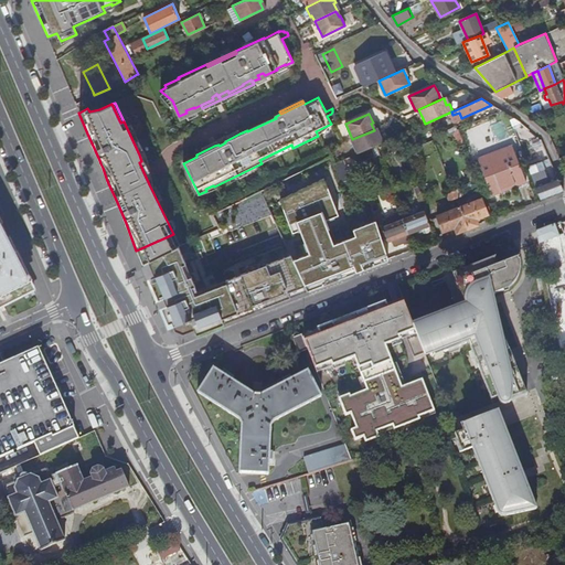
[(352,139),(350,140),(356,155),(375,147),(383,142),(380,135),(377,136),(374,129),(374,130),(352,139)]
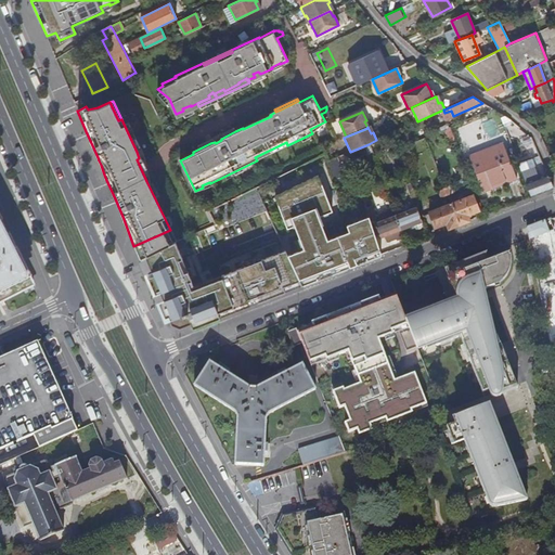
[(455,140),(450,128),(444,130),(449,142),(455,140)]
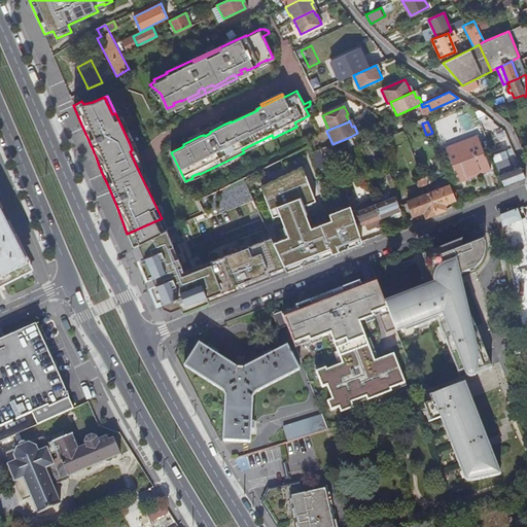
[(188,139),(189,141),(200,136),(204,135),(205,136),(210,133),(210,132),(223,125),(222,123),(188,139)]
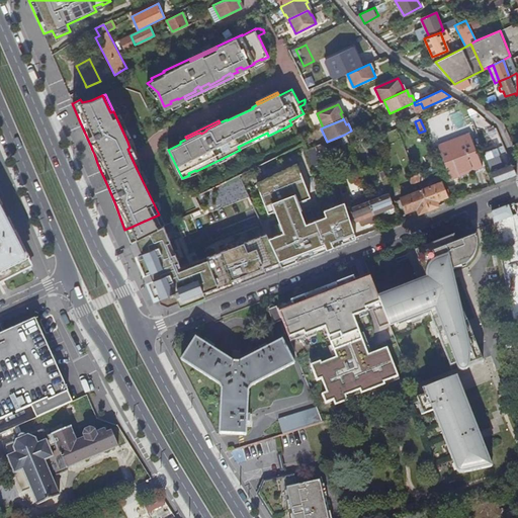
[(238,147),(240,150),(268,136),(267,133),(238,147)]
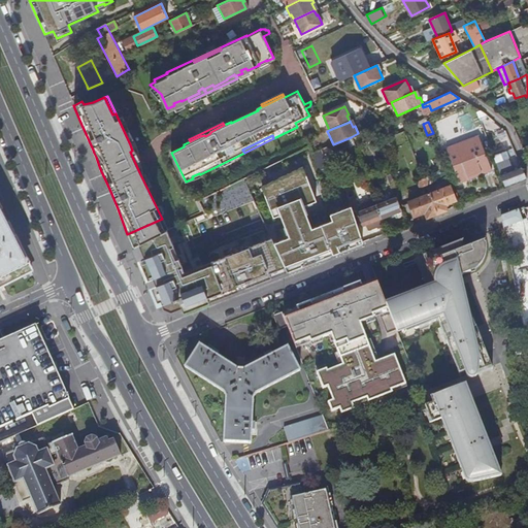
[(491,171),(479,136),(446,149),(459,183),(491,171)]
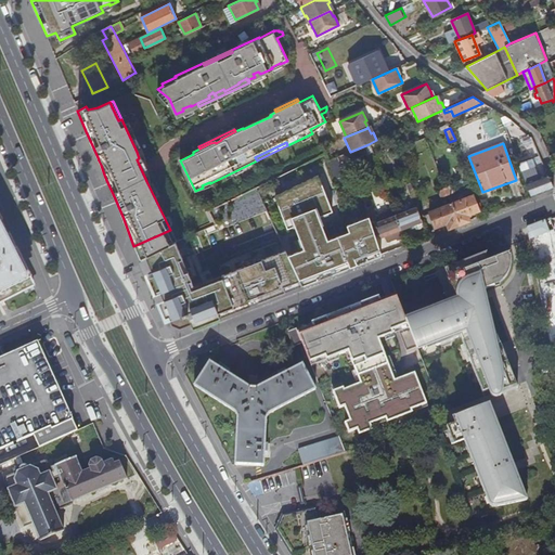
[(539,178),(531,159),(518,165),(531,197),(554,189),(547,175),(539,178)]
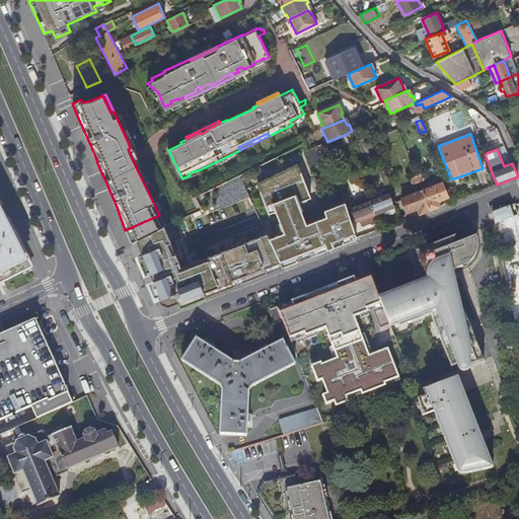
[(125,230),(156,301),(174,309),(205,297),(204,294),(231,282),(233,287),(266,274),(264,270),(278,265),(280,269),(357,238),(349,216),(347,209),(302,229),(296,216),(294,218),(290,209),(304,203),(290,170),(248,190),(262,217),(272,213),(275,221),(273,222),(278,235),(270,239),(270,238),(268,239),(266,233),(207,260),(208,261),(206,262),(206,261),(178,273),(174,265),(178,263),(174,254),(171,256),(166,244),(170,242),(163,227),(165,227),(159,215),(125,230)]
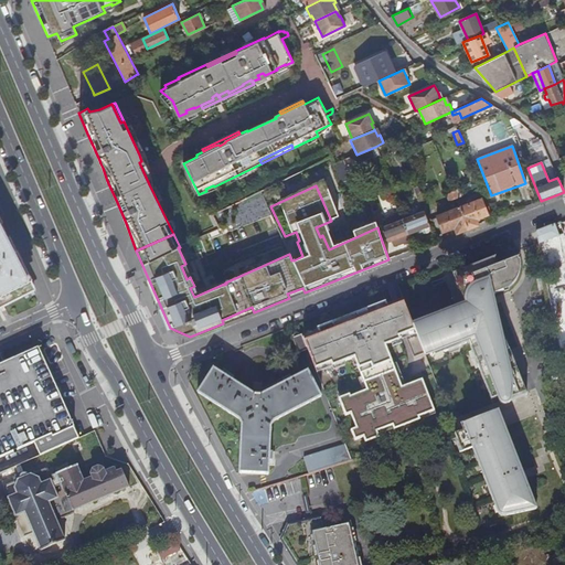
[(425,205),(417,188),(414,189),(420,206),(425,205)]
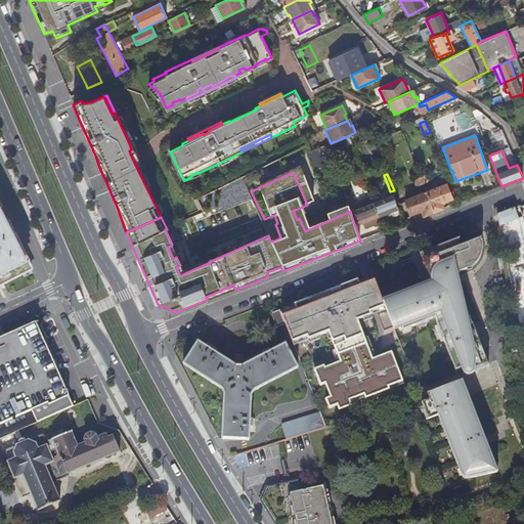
[(429,182),(426,174),(420,177),(423,184),(429,182)]
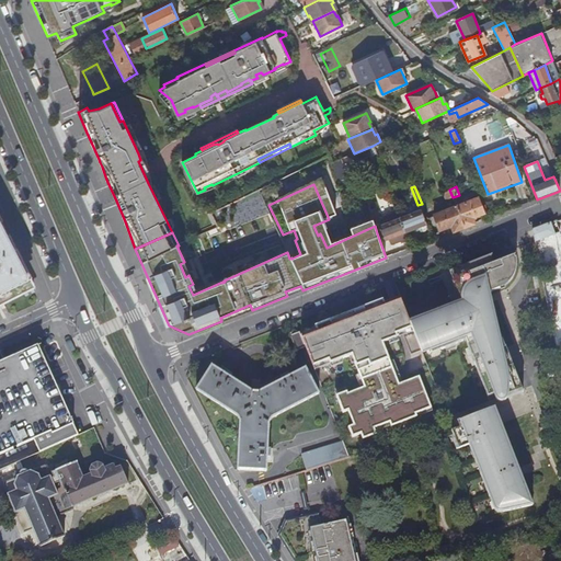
[(453,197),(449,190),(442,192),(445,201),(453,197)]
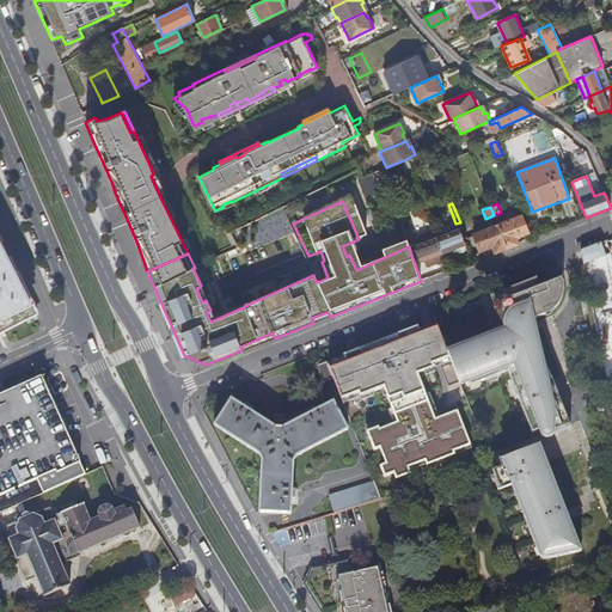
[(528,233),(521,216),(497,225),(507,248),(516,244),(514,238),(528,233)]
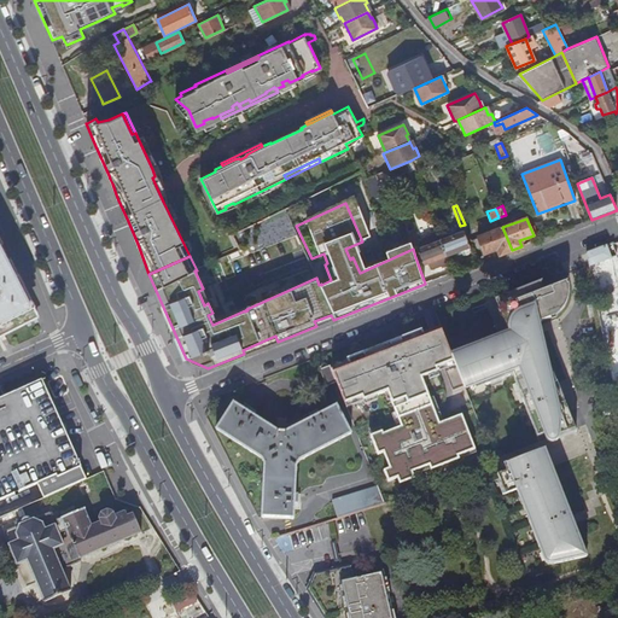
[(470,248),(462,231),(455,234),(453,227),(444,231),(447,237),(439,240),(445,256),(461,250),(462,255),(471,252),(468,248),(470,248)]
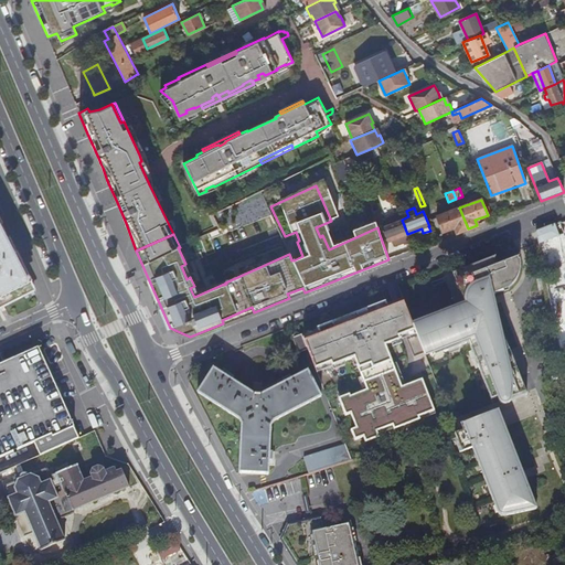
[(468,228),(459,208),(430,220),(436,234),(441,232),(443,233),(455,227),(457,233),(468,228)]
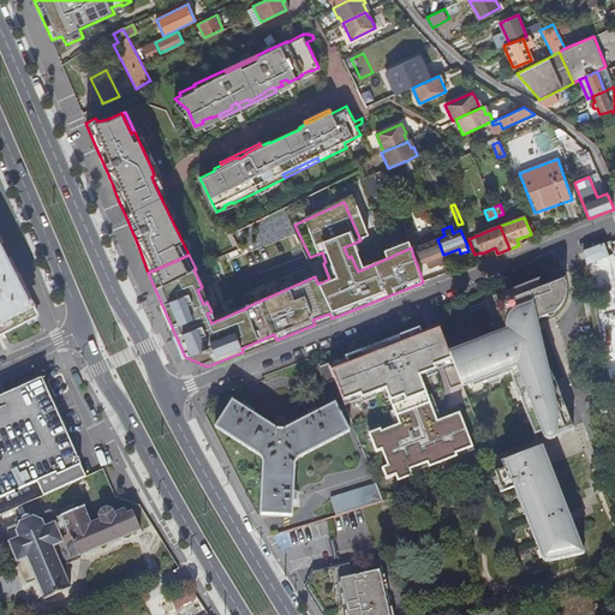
[(443,255),(437,239),(435,232),(416,239),(418,246),(416,246),(411,232),(406,234),(411,248),(413,256),(417,255),(421,264),(443,255)]
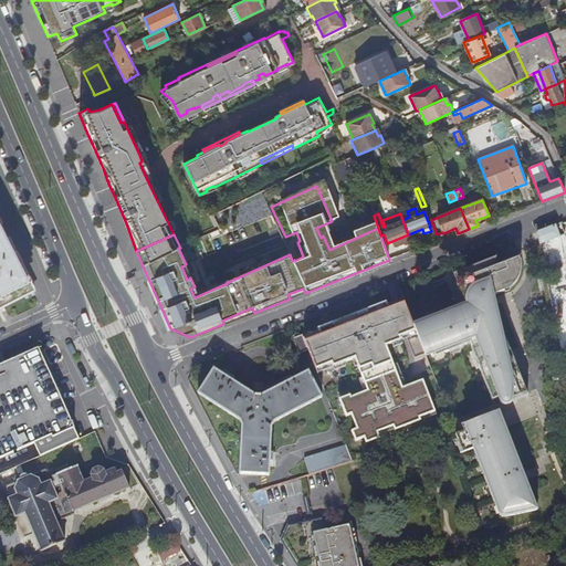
[(0,306),(3,305),(34,289),(0,222),(0,306)]
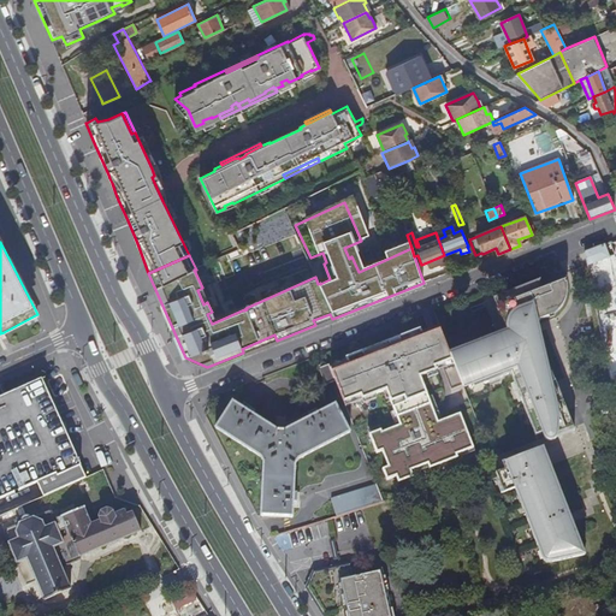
[(609,258),(603,244),(585,252),(587,265),(609,258)]
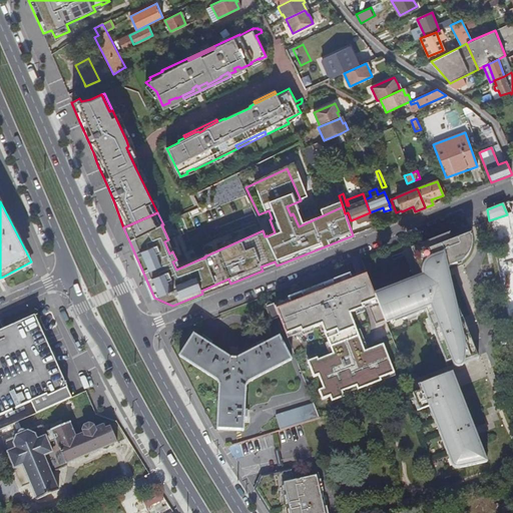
[(375,296),(386,322),(393,319),(402,315),(403,318),(403,319),(425,310),(428,315),(430,314),(434,323),(431,324),(446,362),(452,360),(453,362),(454,364),(456,366),(458,366),(460,366),(461,365),(463,364),(464,362),(464,361),(478,355),(467,328),(464,329),(460,319),(463,317),(458,304),(453,305),(450,298),(454,296),(446,275),(443,276),(440,270),(444,269),(457,263),(456,260),(464,257),(465,259),(467,255),(470,251),(472,246),(473,241),(472,238),(471,232),(450,240),(448,235),(449,233),(414,247),(416,254),(415,254),(423,277),(396,287),(375,296)]
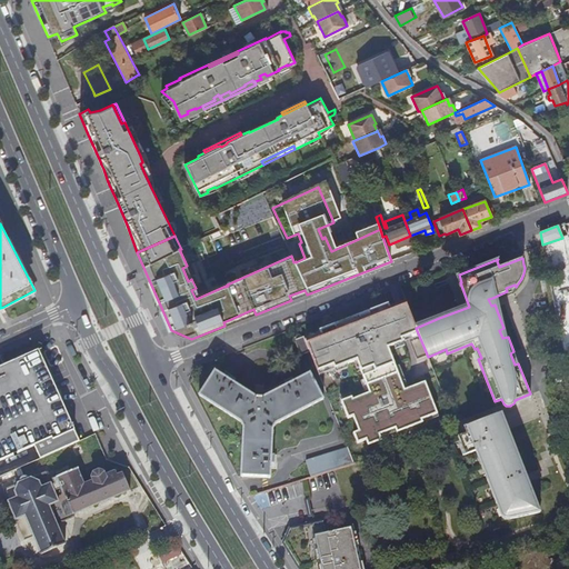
[(289,296),(291,300),(307,295),(305,290),(289,296)]
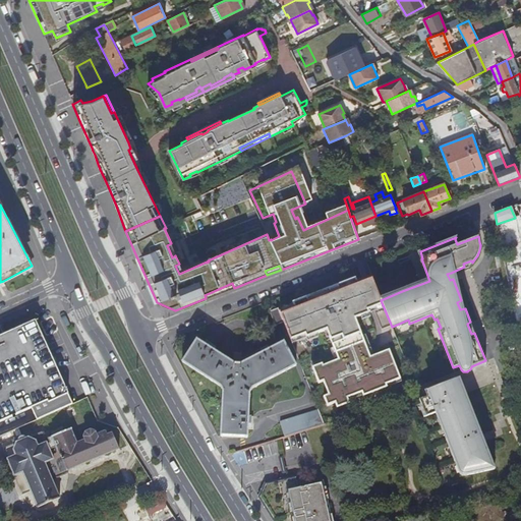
[(390,327),(370,277),(357,282),(356,279),(346,283),(348,286),(339,290),(337,286),(327,290),(328,293),(304,302),(303,298),(292,302),(293,306),(279,311),(278,308),(270,311),(276,326),(284,323),(290,340),(304,335),(306,339),(328,330),(330,335),(329,336),(336,356),(335,357),(335,356),(321,361),(321,360),(313,363),(313,362),(310,364),(316,380),(321,378),(326,391),(322,393),(325,402),(333,398),(335,404),(350,398),(349,393),(360,389),(363,397),(387,388),(386,385),(400,380),(389,351),(369,358),(354,319),(359,316),(359,317),(368,313),(367,310),(372,308),(381,330),(390,327)]
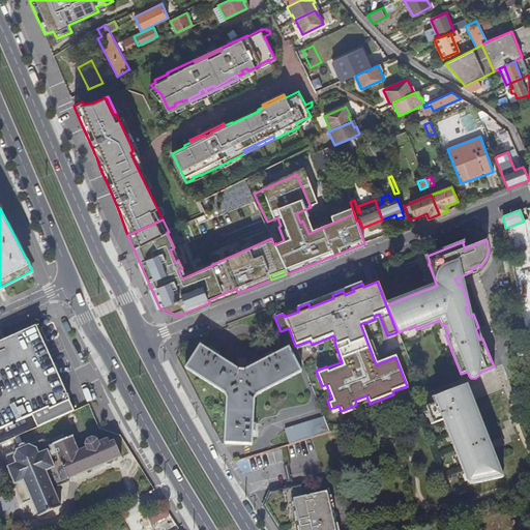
[(208,300),(209,303),(209,304),(238,293),(236,288),(208,300)]
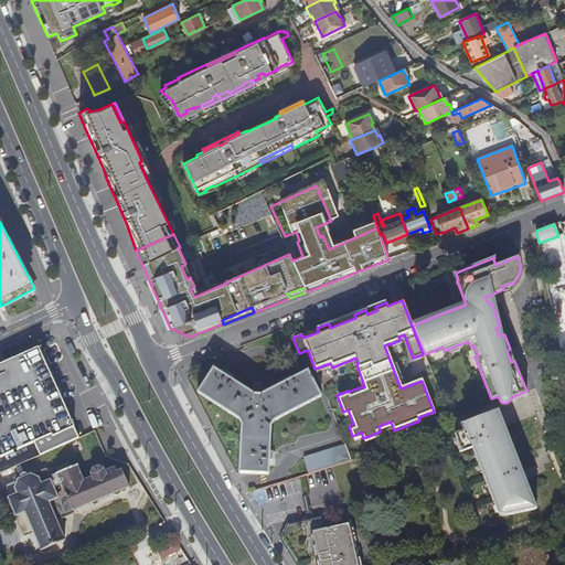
[(0,457),(49,436),(50,438),(73,427),(60,397),(38,349),(0,366),(0,457)]
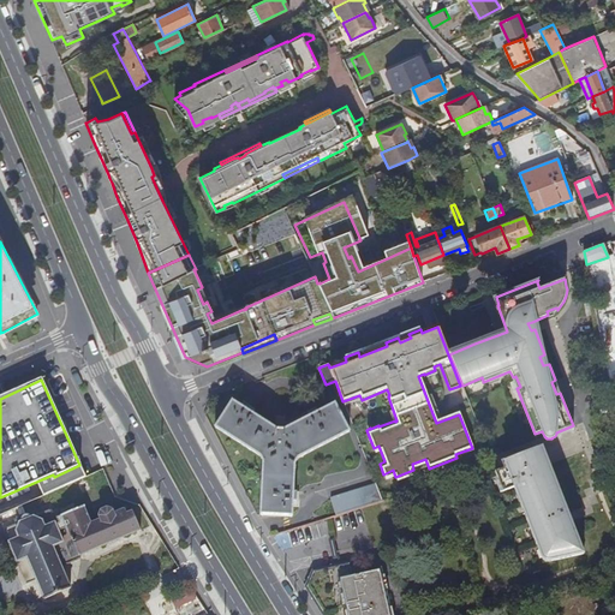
[(350,431),(335,404),(284,429),(276,429),(233,400),(215,428),(261,458),(264,461),(261,515),(292,517),(296,464),(298,458),(350,431)]
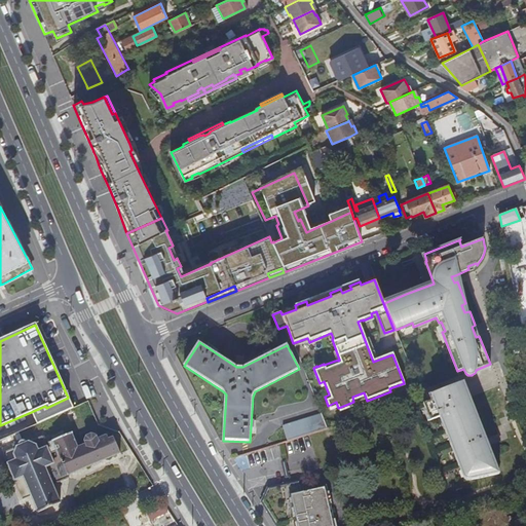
[(423,403),(430,420),(440,416),(443,421),(445,421),(451,437),(448,438),(453,451),(456,449),(459,457),(456,458),(463,476),(463,477),(465,478),(466,480),(468,480),(471,481),(500,474),(489,446),(487,447),(484,440),(486,439),(473,403),(470,404),(467,398),(461,382),(460,383),(447,388),(431,395),(434,400),(423,403)]
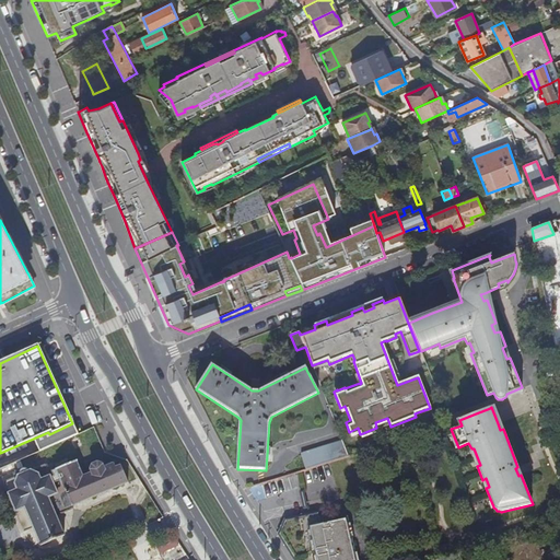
[(55,446),(79,435),(73,423),(72,423),(49,434),(55,446)]
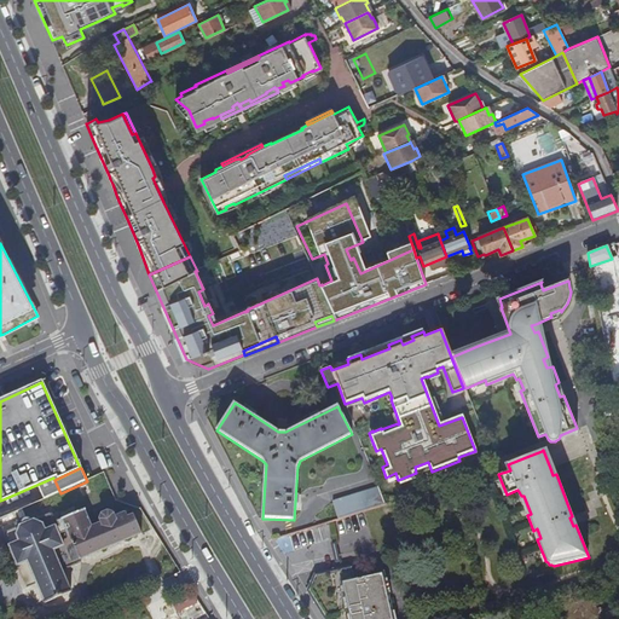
[(385,504),(377,487),(334,501),(340,519),(385,504)]
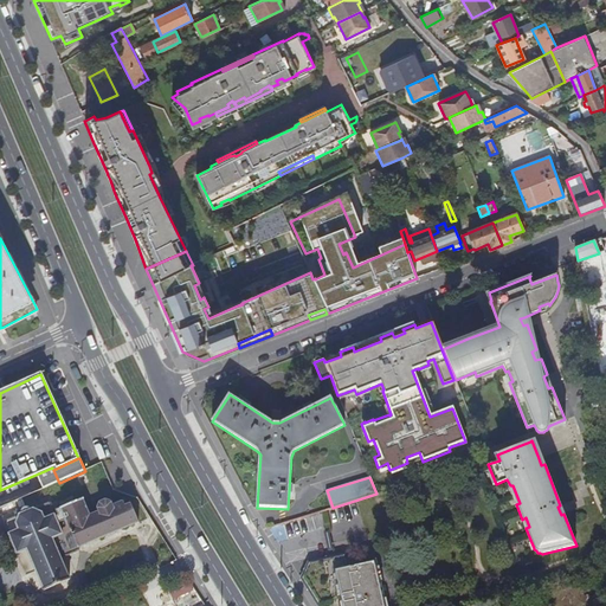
[(513,485),(510,485),(516,504),(520,503),(513,485)]
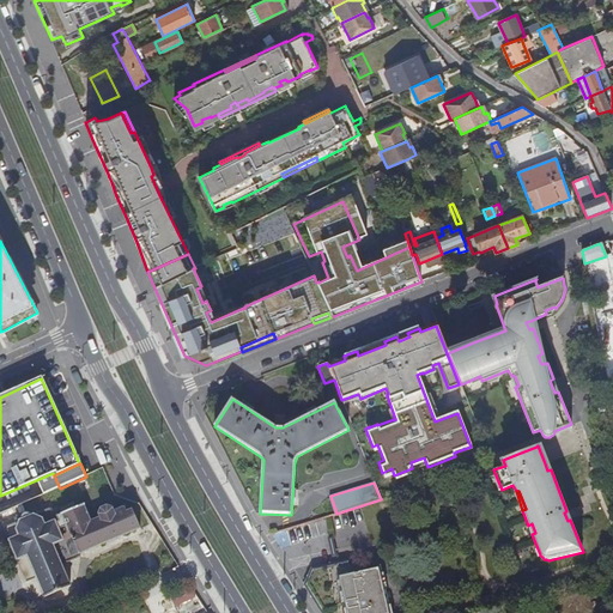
[(49,509),(4,528),(17,562),(28,557),(44,599),(71,588),(61,565),(54,546),(64,542),(61,536),(70,533),(78,556),(139,529),(132,511),(127,514),(125,509),(113,513),(111,509),(107,508),(101,510),(99,515),(101,519),(93,521),(91,517),(89,519),(84,505),(53,519),(49,509)]
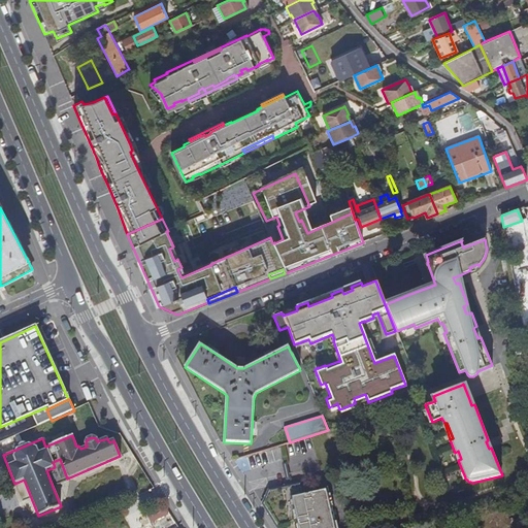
[(53,487),(69,481),(67,479),(60,459),(53,462),(55,467),(46,470),(53,487)]
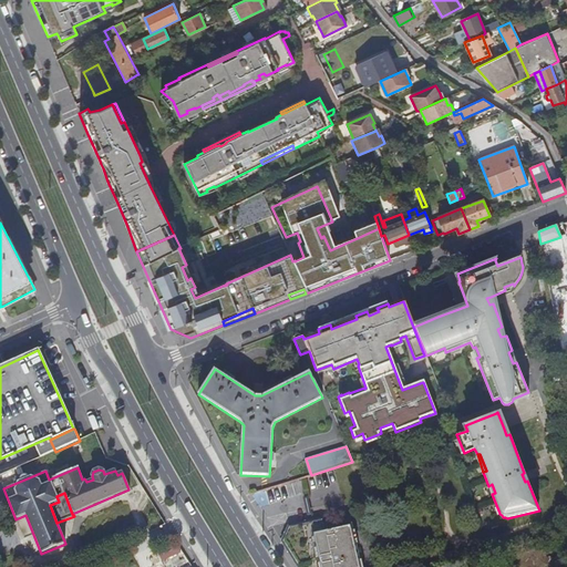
[(299,566),(359,566),(350,526),(326,532),(322,521),(311,523),(290,527),(284,540),(299,566)]
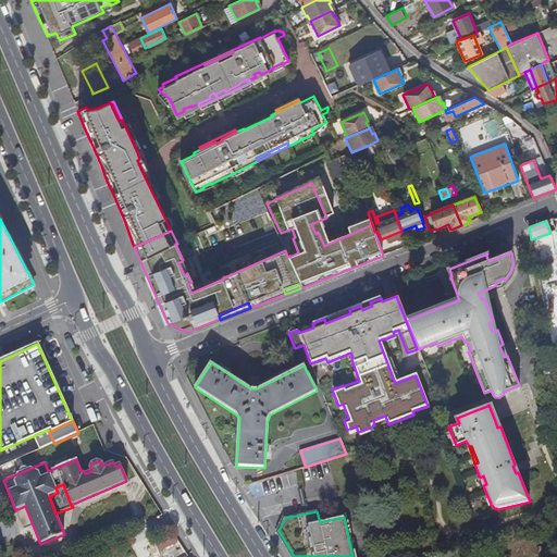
[(155,544),(158,552),(177,543),(174,534),(155,544)]
